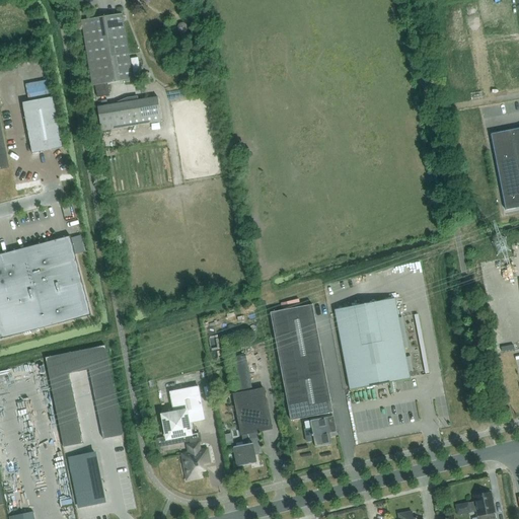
[(122,14),(81,20),(91,86),(132,79),(122,14)]
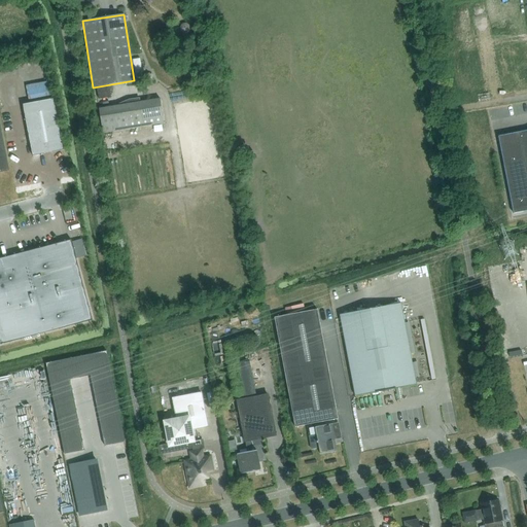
[(182,25),(180,28),(181,31),(184,33),(188,32),(189,29),(188,26),(185,24),(182,25)]
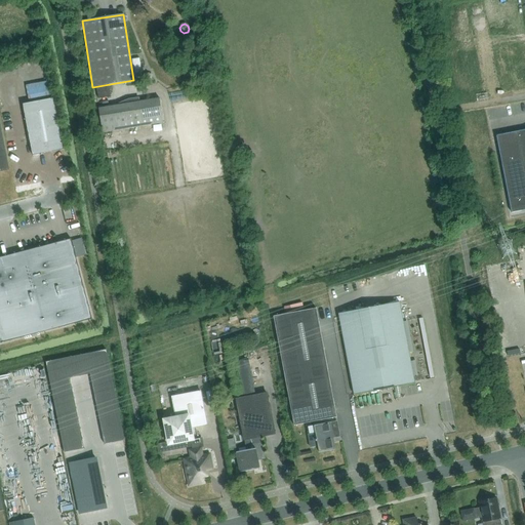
[(139,58),(132,59),(135,82),(143,80),(139,58)]
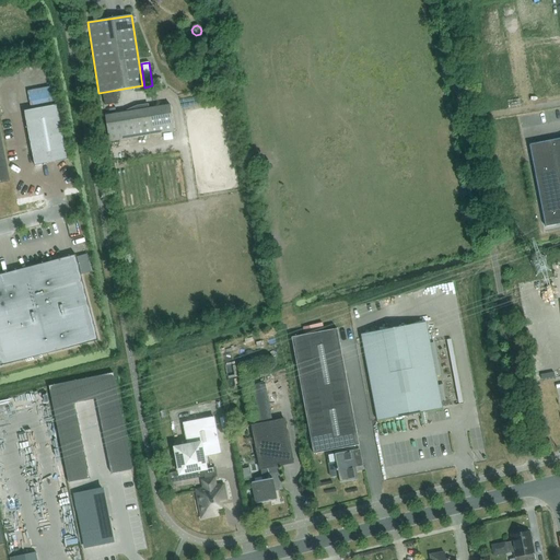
[(57,105),(24,112),(35,165),(68,160),(57,105)]
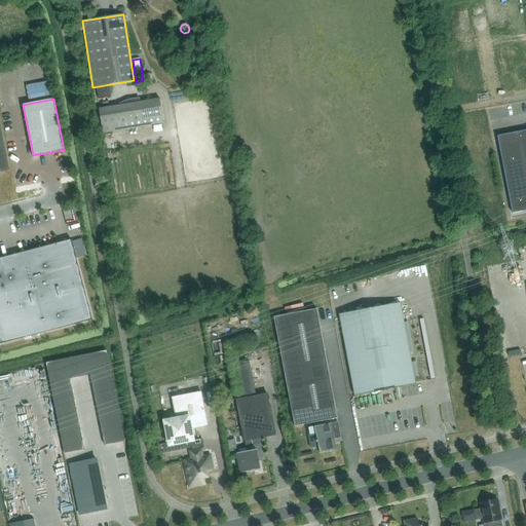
[(160,99),(159,99),(140,103),(139,99),(129,100),(128,100),(113,107),(100,109),(99,109),(103,133),(163,123),(160,99)]
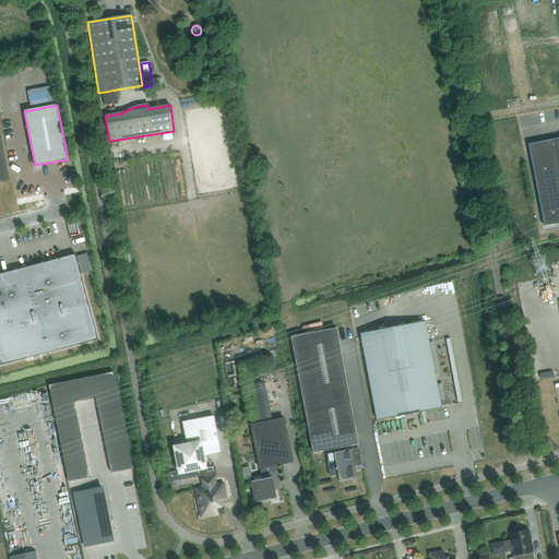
[(0,182),(10,181),(0,130),(0,182)]
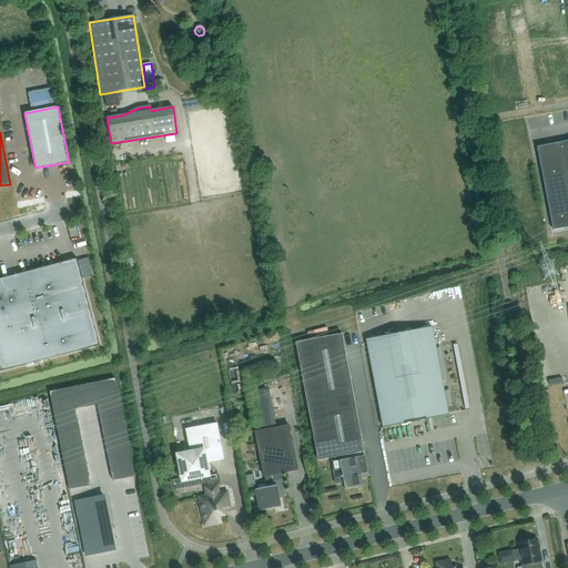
[(567,140),(537,146),(553,231),(567,227),(567,140)]
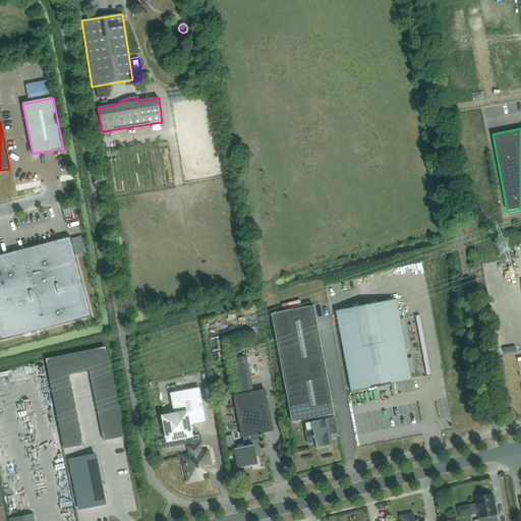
[(80,236),(71,239),(75,255),(85,253),(80,236)]
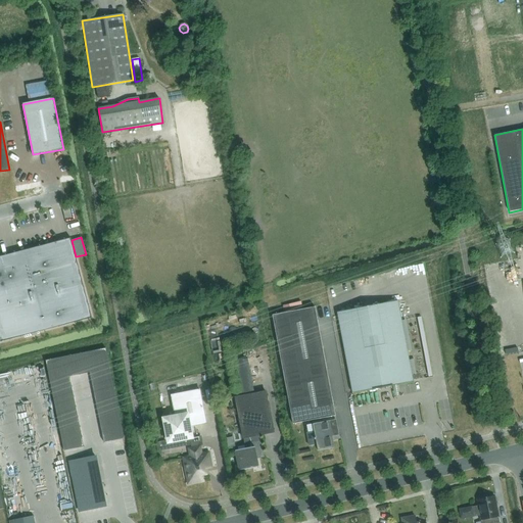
[(0,341),(92,318),(70,238),(0,256),(0,341)]
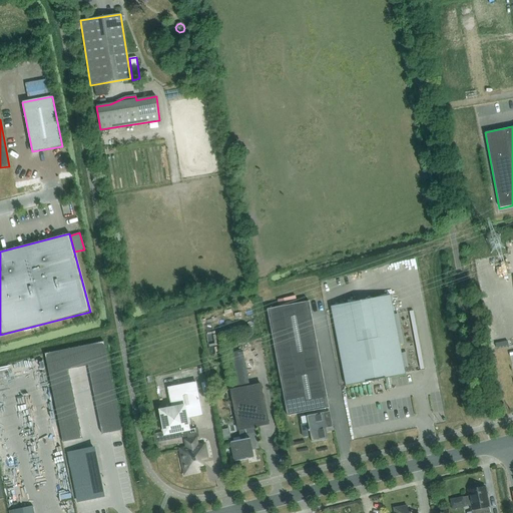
[(405,374),(405,373),(390,295),(331,307),(346,386),(405,374)]
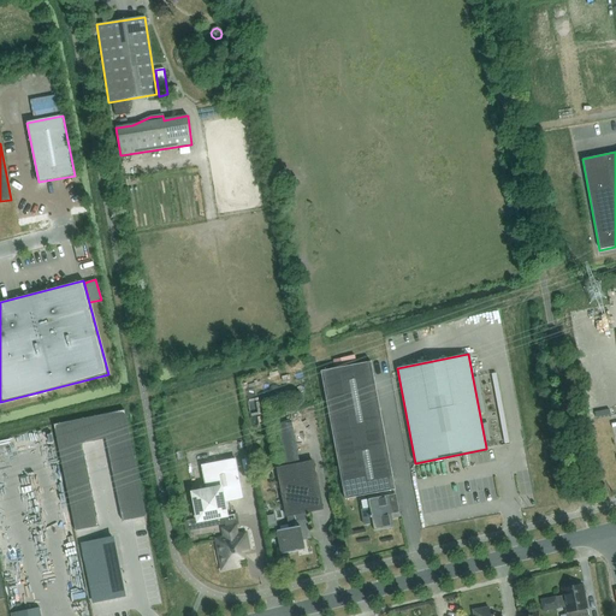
[(345,499),(395,490),(371,361),(321,371),(345,499)]
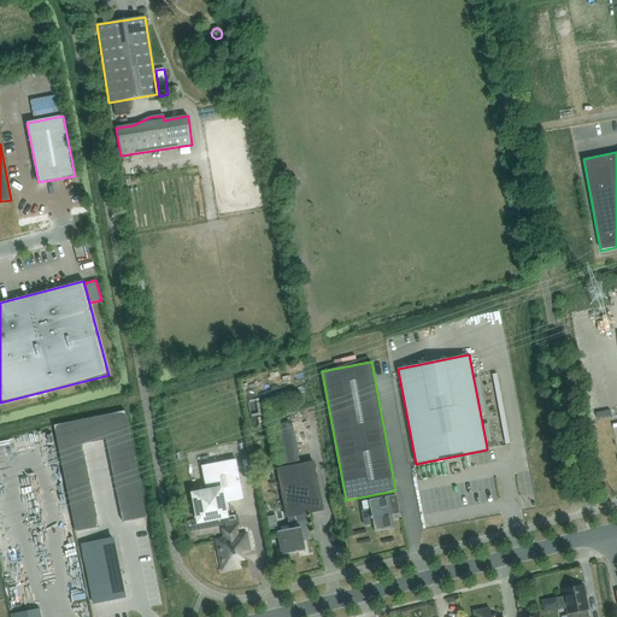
[(83,445),(106,440),(123,522),(147,517),(125,411),(58,424),(54,425),(76,532),(99,527),(83,445)]
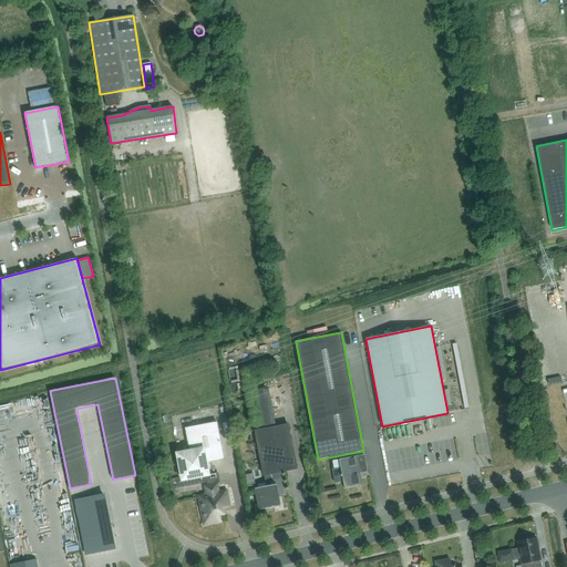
[(260,426),(276,423),(269,388),(253,391),(260,426)]
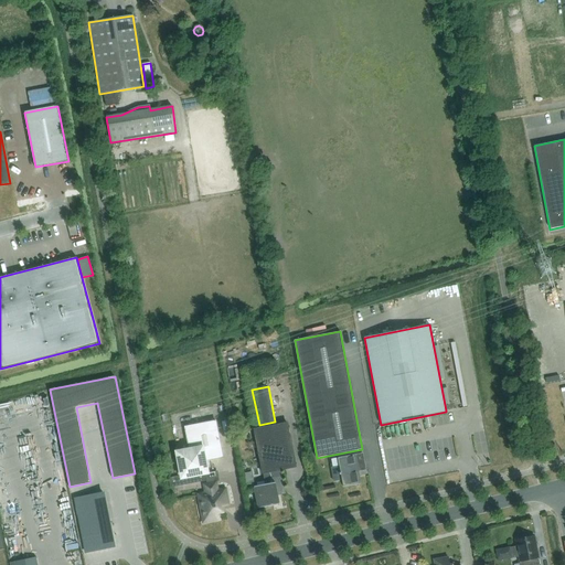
[(182,478),(208,472),(205,460),(223,457),(216,422),(185,427),(190,450),(178,452),(182,478)]
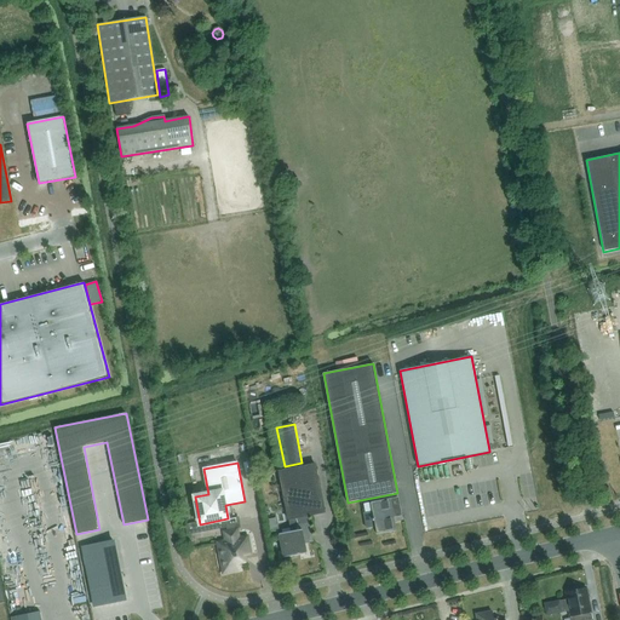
[(315,464),(280,471),(288,520),(291,518),(292,527),(291,527),(292,532),(282,533),(287,557),(306,554),(306,552),(303,538),(311,537),(309,523),(308,516),(325,512),(315,464)]
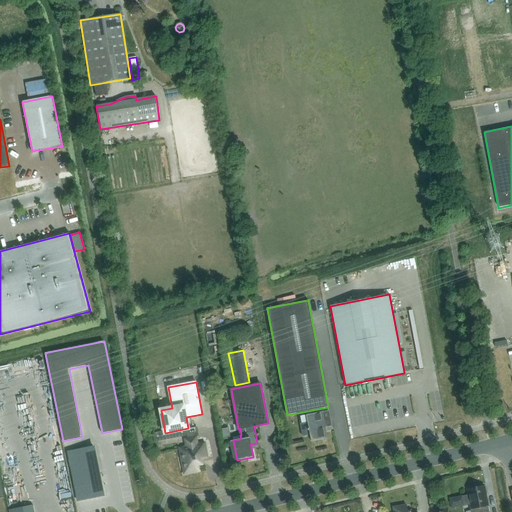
[(311,441),(327,438),(325,427),(322,427),(321,421),(323,420),(322,412),(306,415),(308,422),(300,423),(303,436),(310,435),(311,441)]
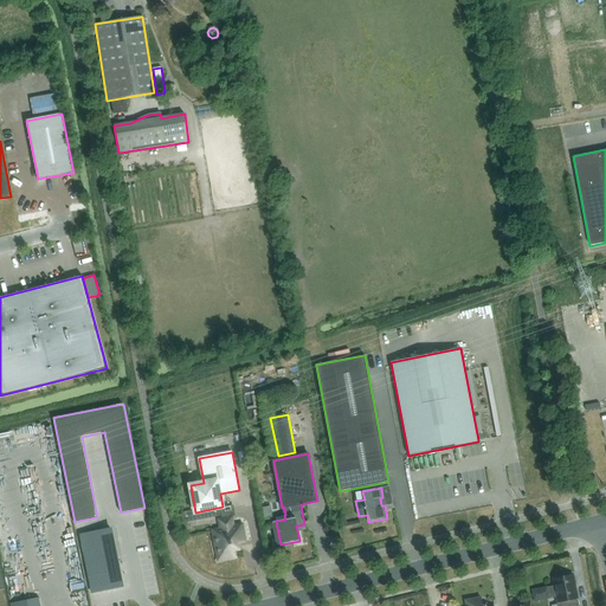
[(181,513),(182,523),(197,521),(194,510),(181,513)]
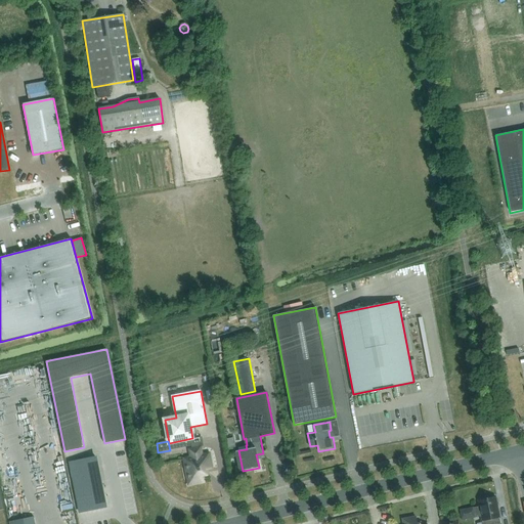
[(200,448),(192,449),(193,457),(184,460),(186,470),(185,470),(186,478),(188,477),(189,483),(203,481),(201,475),(206,474),(205,470),(210,469),(211,469),(208,454),(202,455),(200,448)]
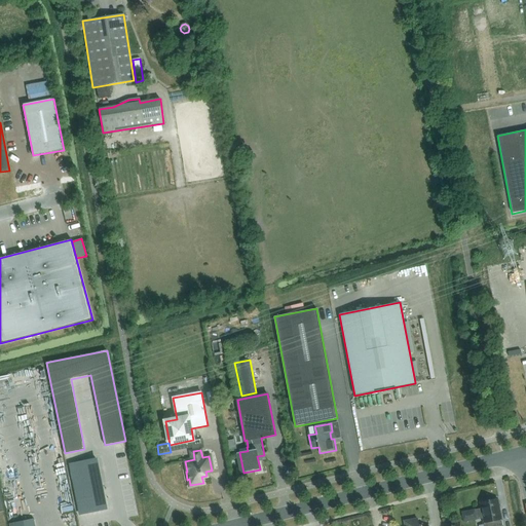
[(96,459),(71,464),(72,472),(71,472),(72,476),(73,476),(81,515),(106,510),(96,459)]
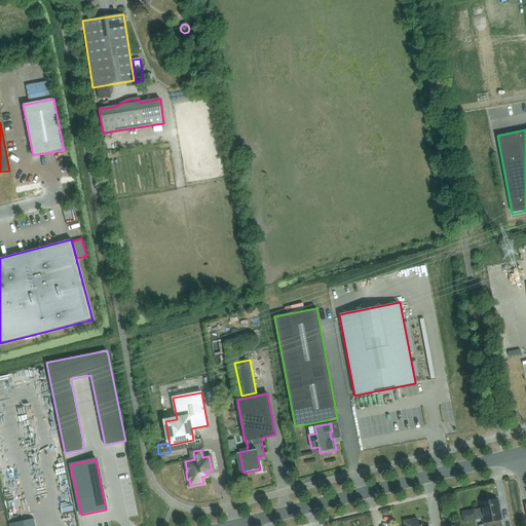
[(481,509),(476,510),(477,519),(483,518),(484,525),(502,525),(497,499),(480,502),(481,509)]
